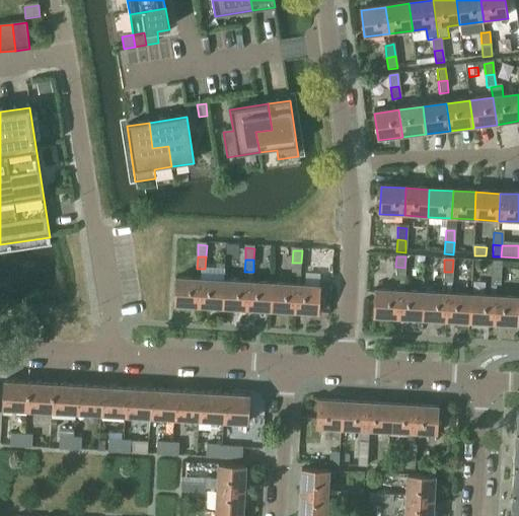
[(492,262),(492,274),(500,274),(501,262),(492,262)]
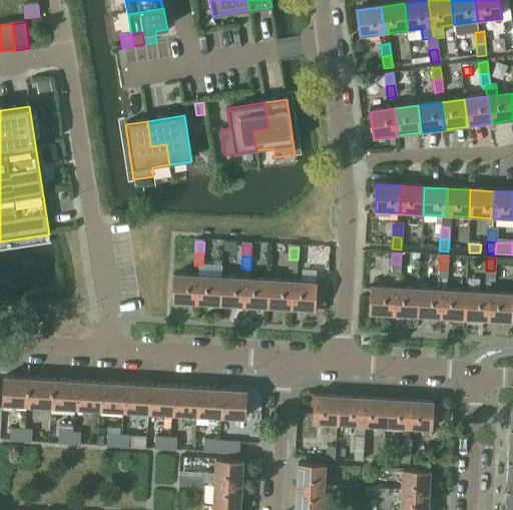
[(298,260),(289,260),(289,271),(298,272),(298,260)]
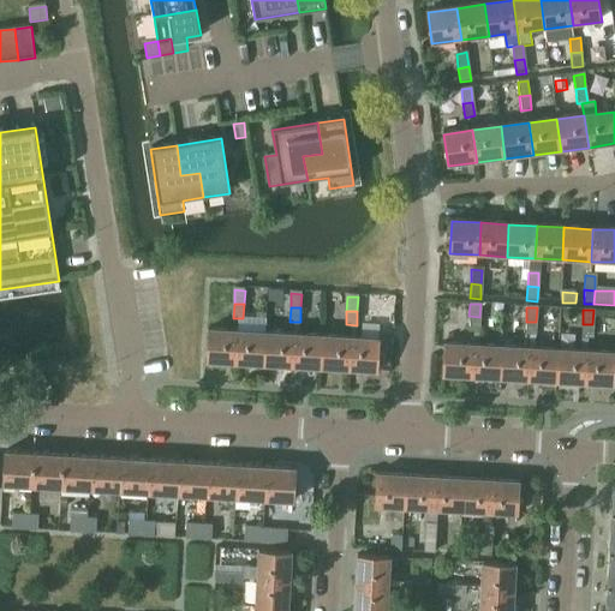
[(469,317),(467,331),(473,333),(479,333),(479,318),(479,317),(469,316),(469,317)]
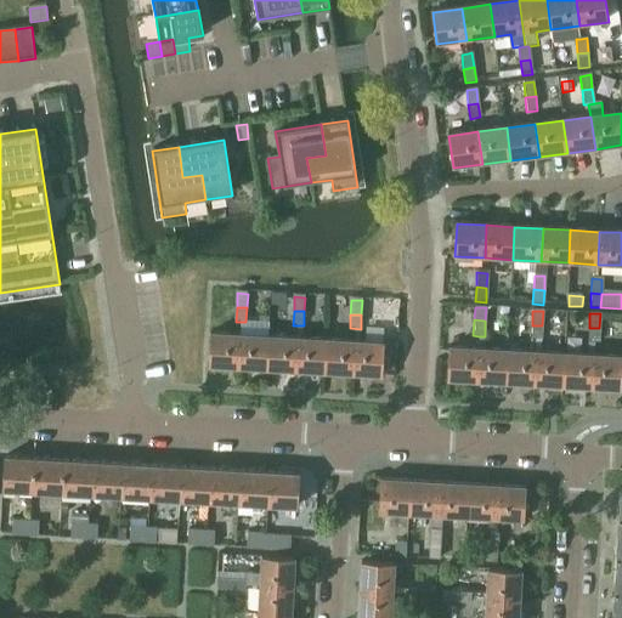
[(532,325),(531,340),(542,340),(542,325),(532,325)]
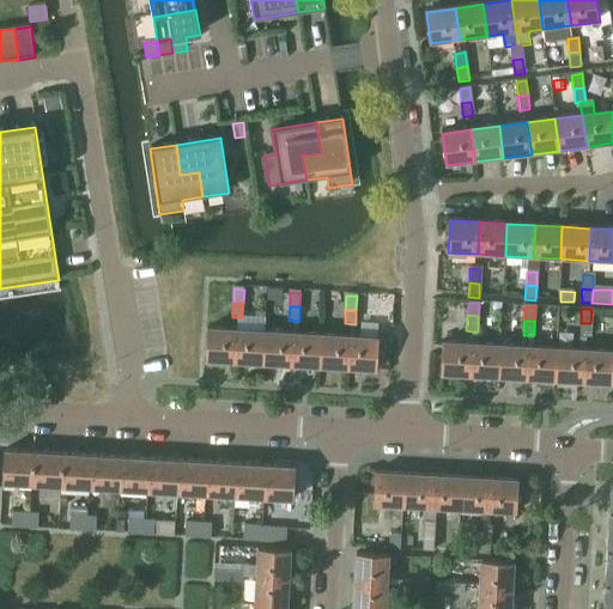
[(581,323),(580,338),(590,338),(590,323),(581,323)]
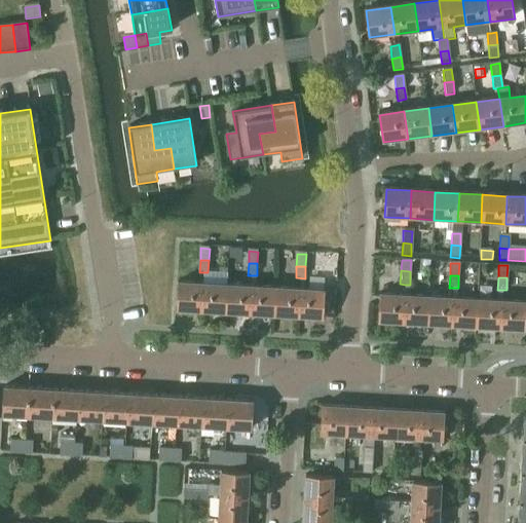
[(177,310),(200,312),(202,285),(179,283),(177,310)]
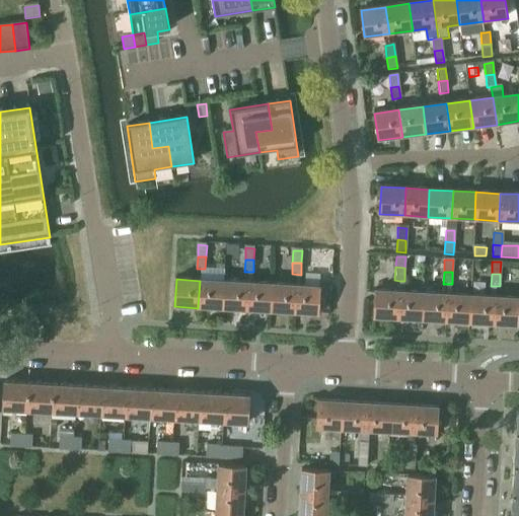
[(198,308),(221,309),(223,282),(200,281),(198,308)]
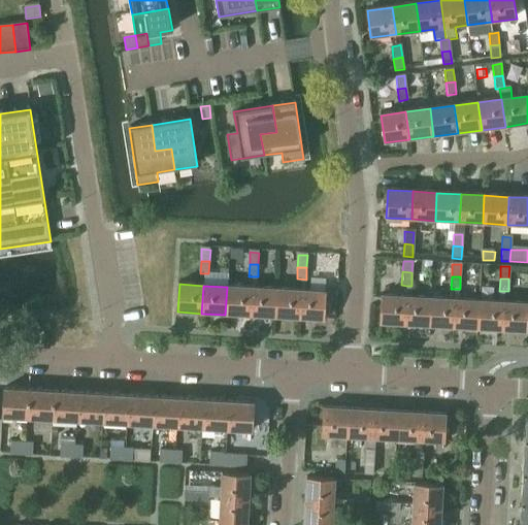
[(225,315),(251,316),(252,288),(227,287),(225,315)]
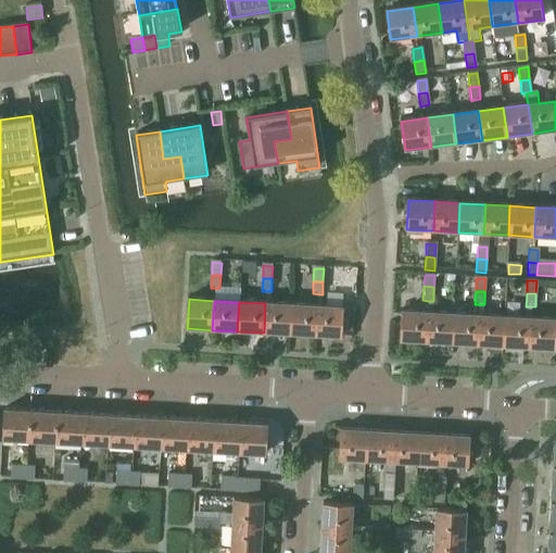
[(264,332),(289,335),(291,305),(265,303),(264,332)]
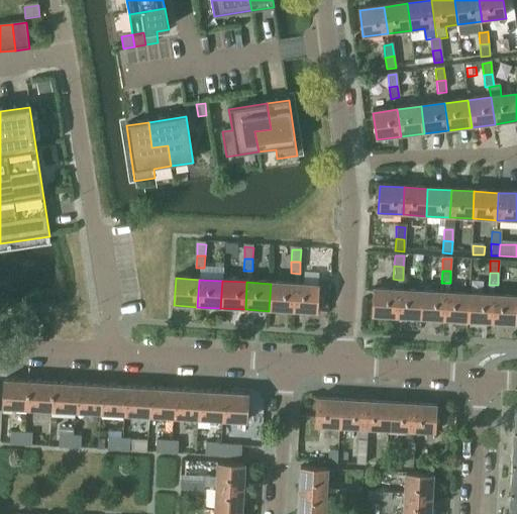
[(269,311),(293,312),(295,285),(271,284),(269,311)]
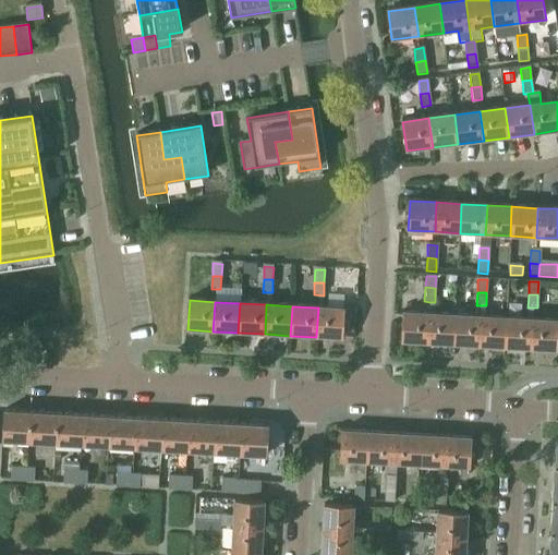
[(318,308),(316,337),(343,338),(344,310),(318,308)]
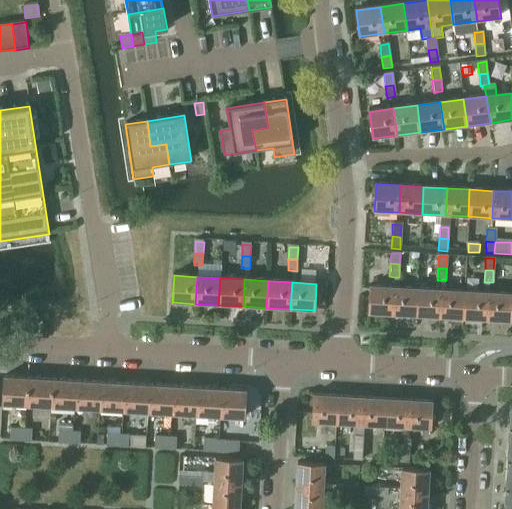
[(369,313),(392,315),(394,288),(370,287),(369,313)]
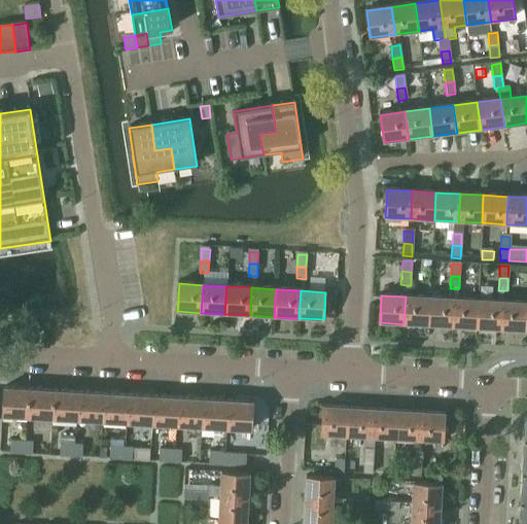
[(403,324),(426,325),(428,298),(406,297),(403,324)]
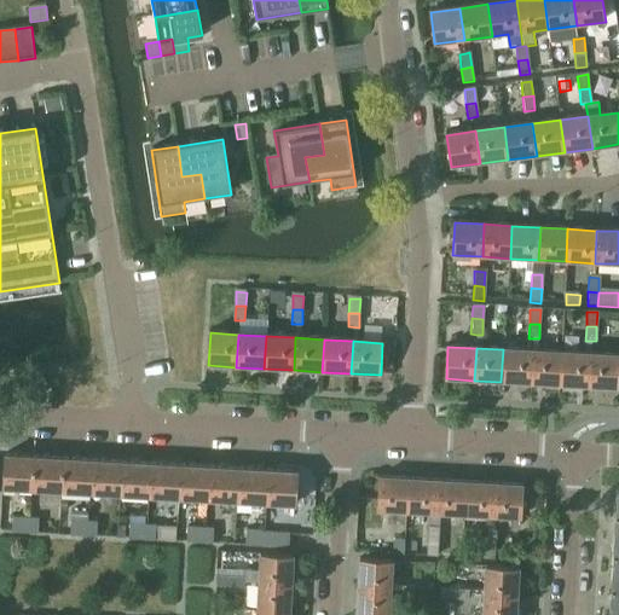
[(501,382),(531,384),(533,352),(503,349),(501,382)]
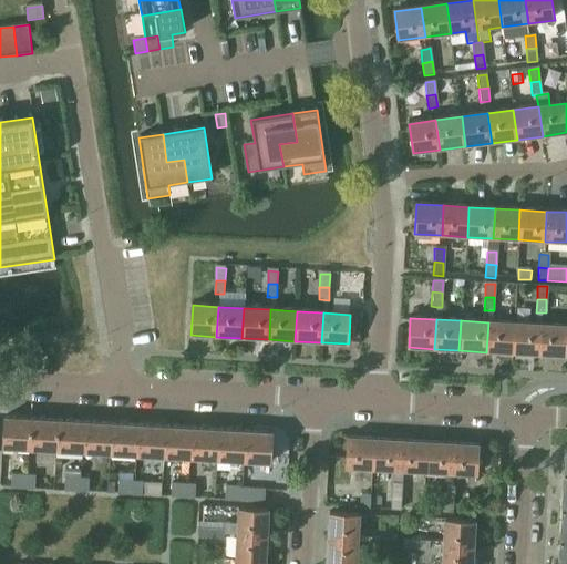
[(486,352),(513,354),(515,324),(488,322),(486,352)]
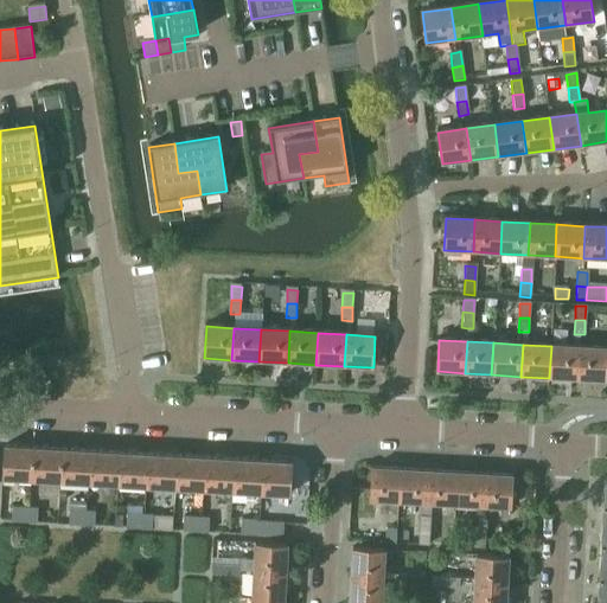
[(549,378),(576,379),(579,348),(551,346),(549,378)]
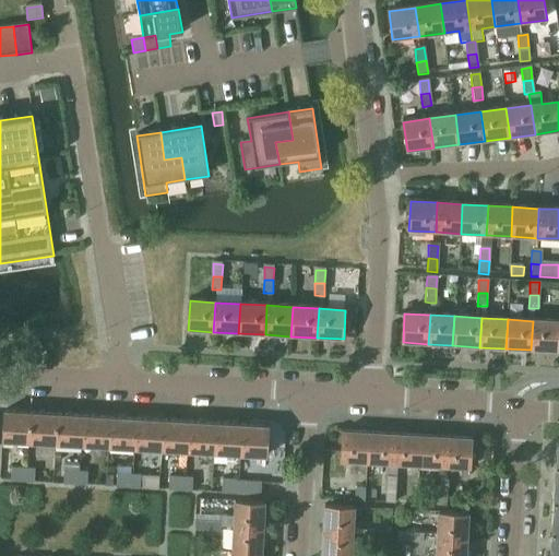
[(558,321),(533,321),(531,350),(558,352),(558,340),(558,321)]
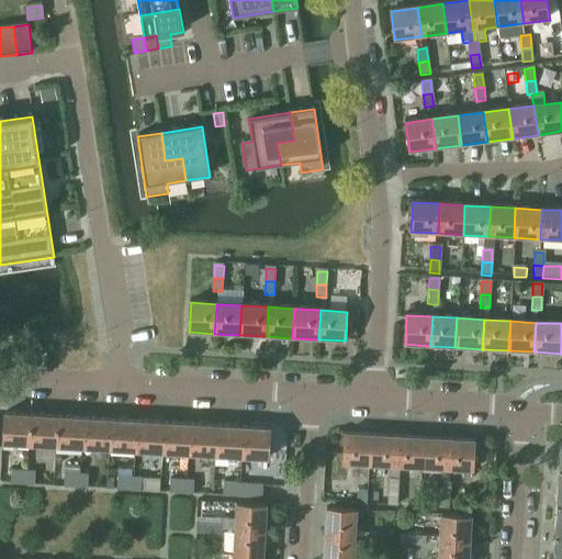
[(2,445),(30,447),(32,416),(4,415),(2,445)]
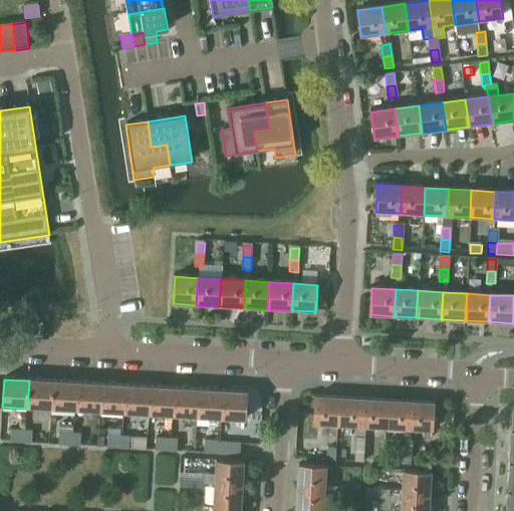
[(27,409),(51,410),(53,381),(29,380),(27,409)]
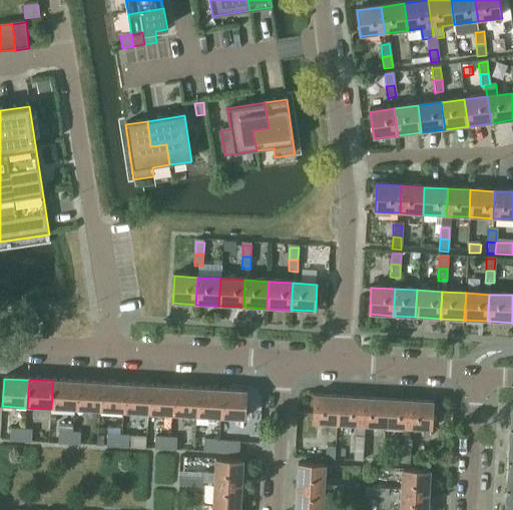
[(51,409),(75,410),(77,383),(53,381),(51,409)]
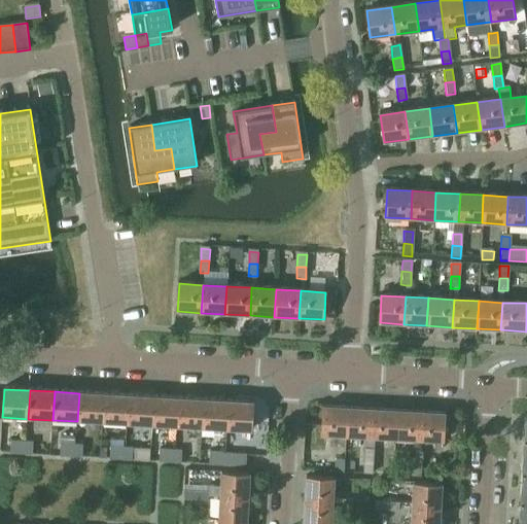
[(77,421),(102,423),(104,394),(79,393),(77,421)]
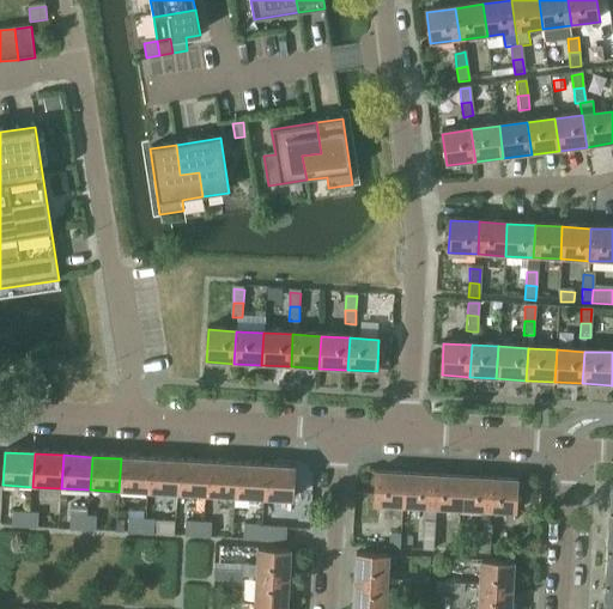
[(119,492),(149,493),(150,461),(121,458),(119,492)]
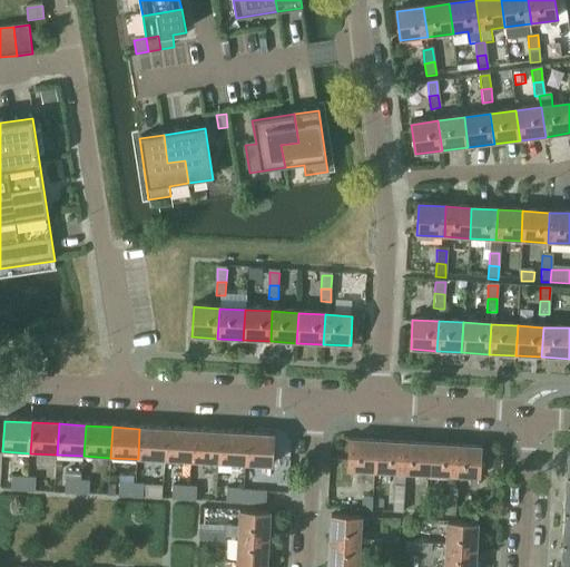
[(138,459),(165,460),(166,430),(139,429),(138,459)]
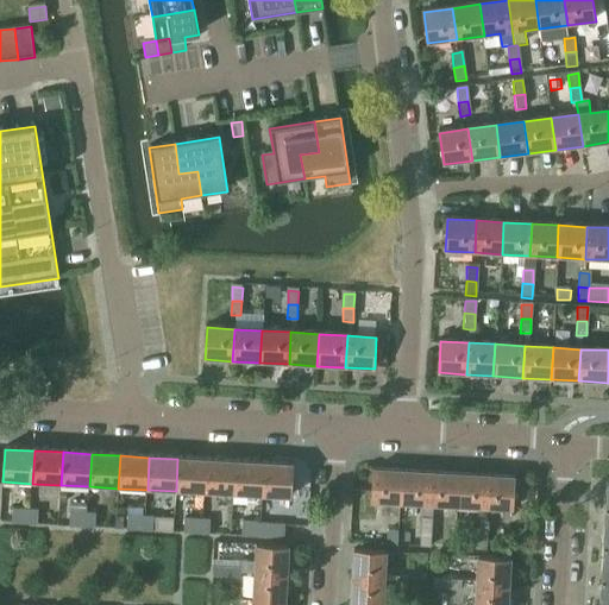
[(176,491),(205,493),(207,460),(177,459),(176,491)]
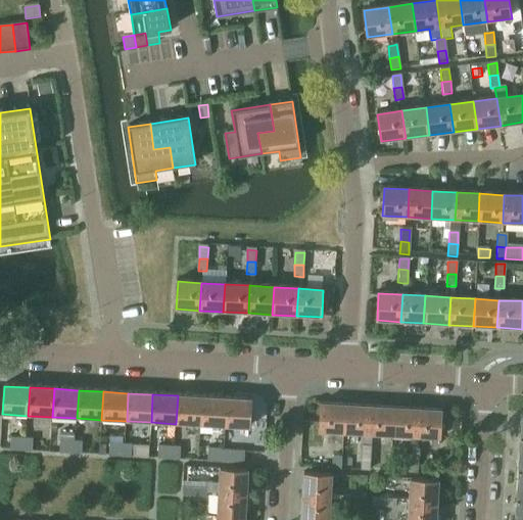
[(176,424),(200,425),(202,397),(178,395),(176,424)]
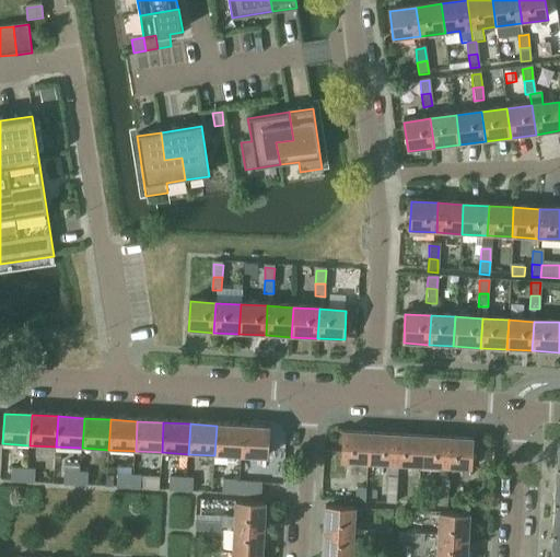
[(214,455),(241,456),(243,427),(217,426),(214,455)]
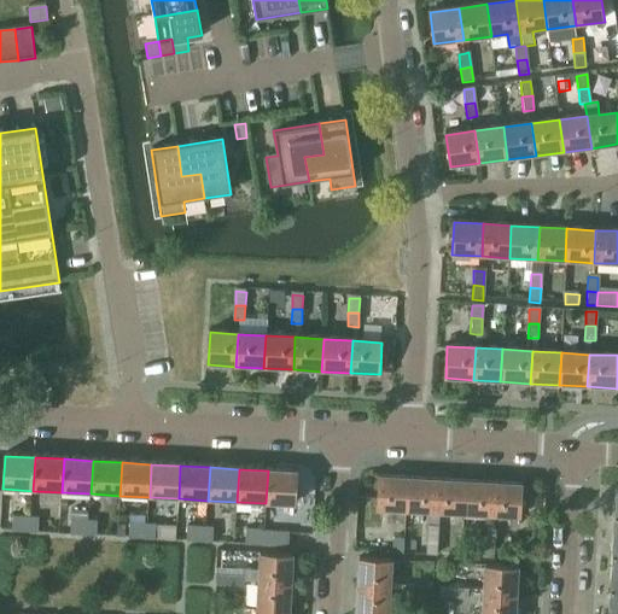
[(268,471),(266,503),(296,506),(298,473),(268,471)]
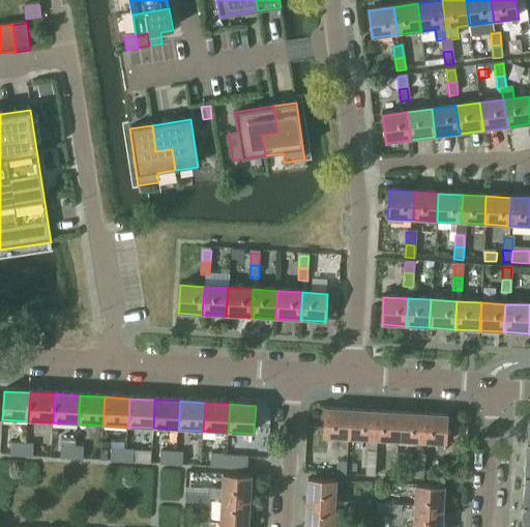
[(323,438),(349,440),(350,411),(325,410),(323,438)]
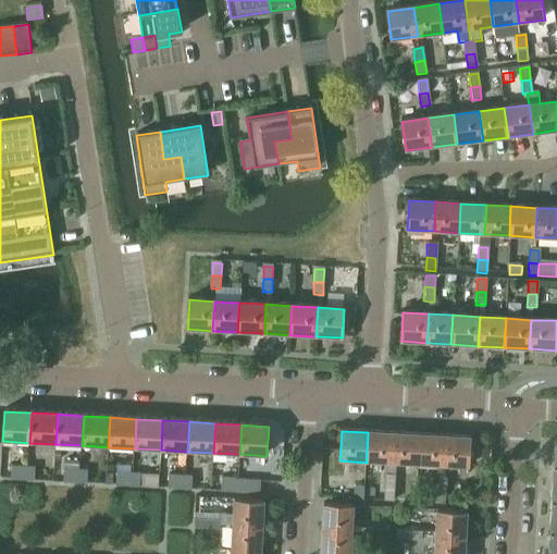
[(386,464),(386,476),(391,476),(393,433),(368,432),(367,463),(386,464)]
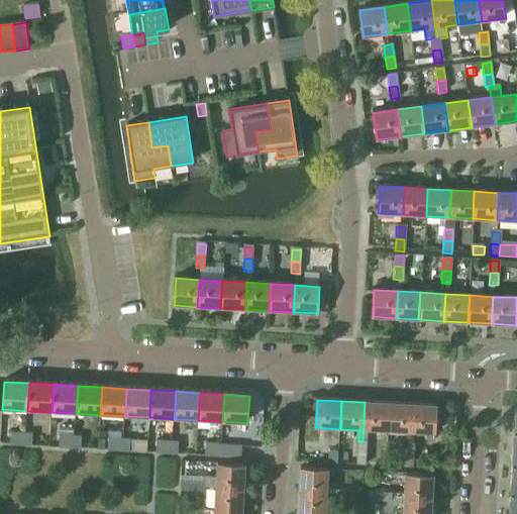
[(365,402),(363,441),(368,441),(368,430),(387,431),(389,404),(365,402)]
